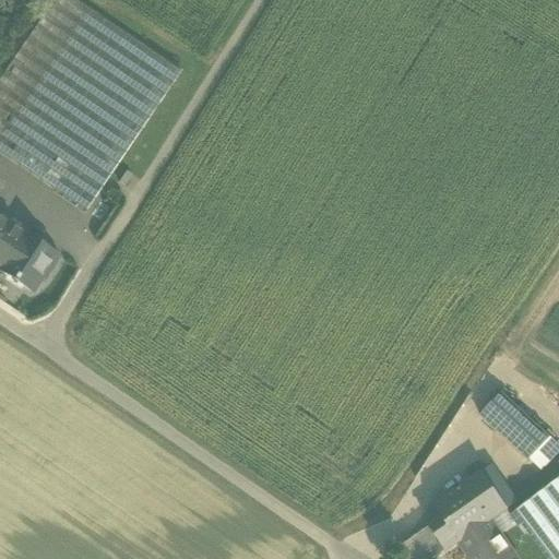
[(178,74),(70,0),(52,0),(0,80),(0,154),(86,213),(178,74)]
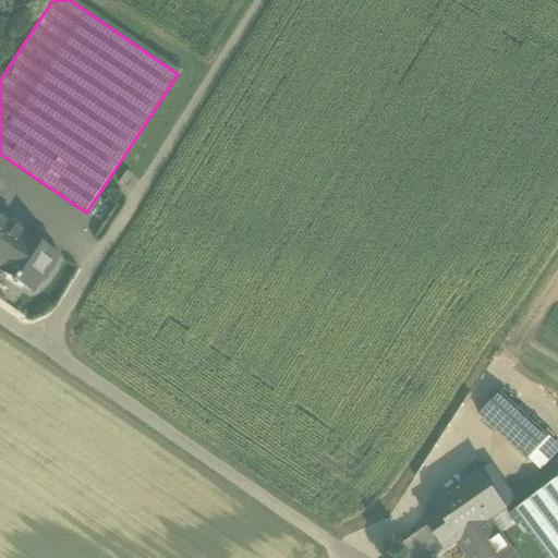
[(24,239),(5,227),(0,233),(0,240),(1,242),(0,243),(0,271),(1,274),(0,275),(0,276),(31,295),(48,270),(52,274),(60,262),(24,238),(24,239)]
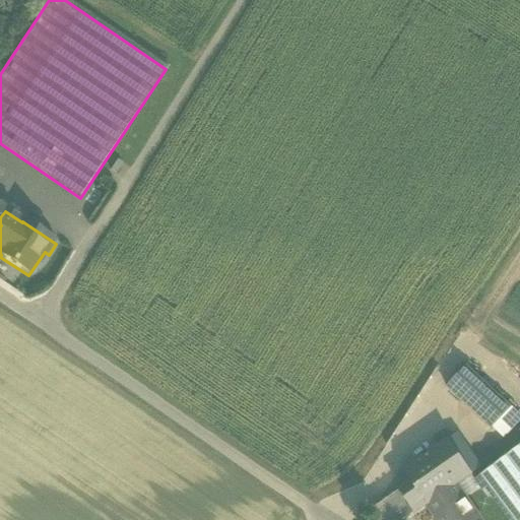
[(511,408),(466,367),(446,388),(492,430),(511,408)]
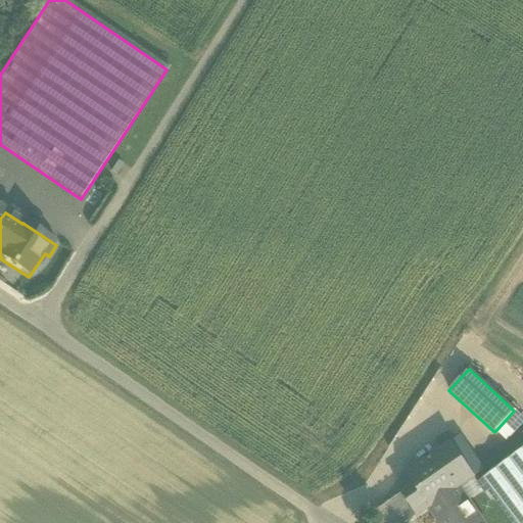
[(522,419),(514,411),(494,432),(504,441),(522,420),(522,419)]
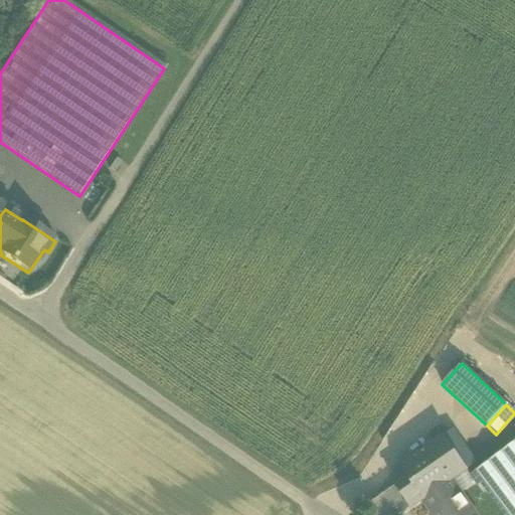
[(486,425),(408,479),(422,500),(451,481),(500,446),(486,425)]
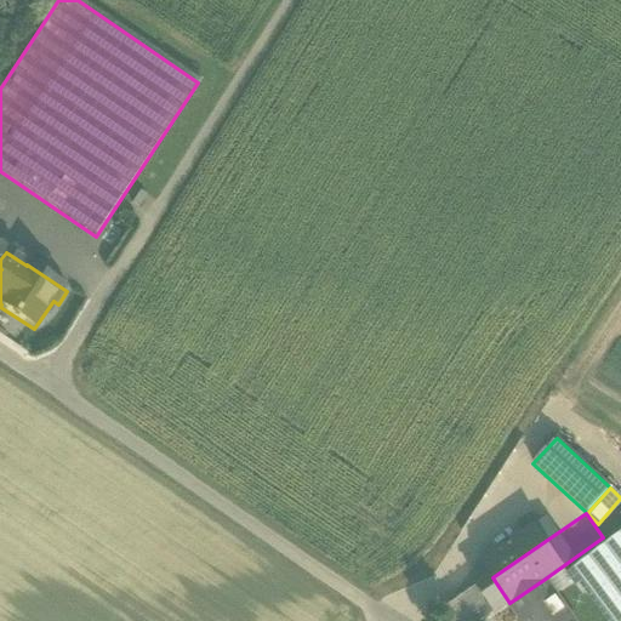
[(620,620),(620,547),(581,579),(614,620),(620,620)]
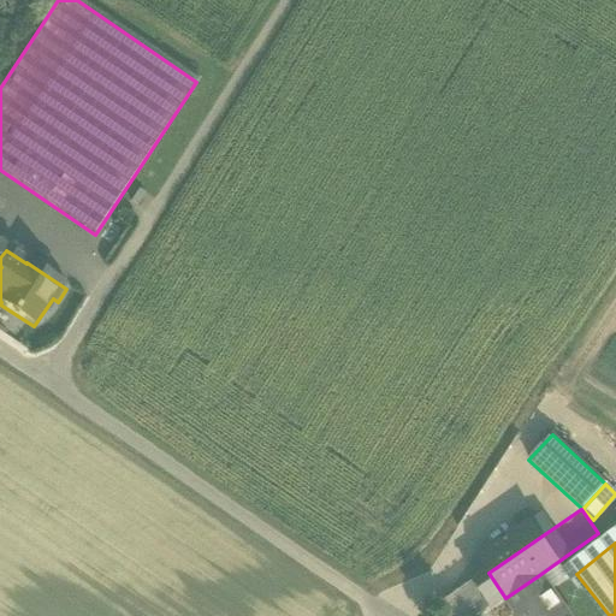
[(489,572),(442,604),(449,615),(478,615),(505,599),(505,598),(489,573),(489,572)]
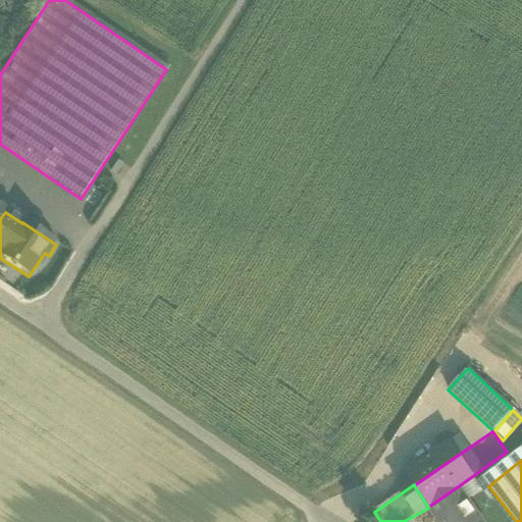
[(480,521),(457,487),(428,507),(428,508),(438,521),(480,521)]
